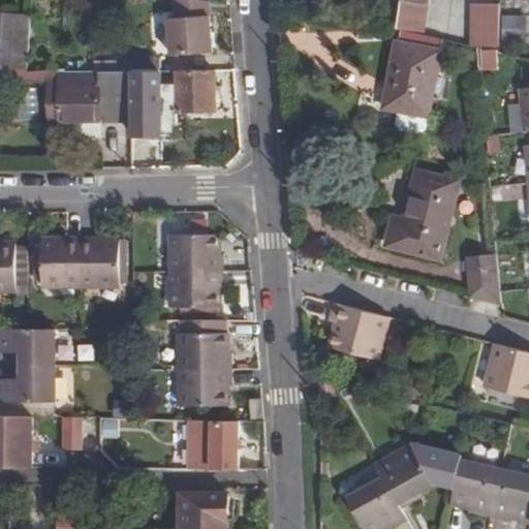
[(172,57),(212,54),(207,1),(190,0),(173,0),(175,20),(167,20),(172,57)]
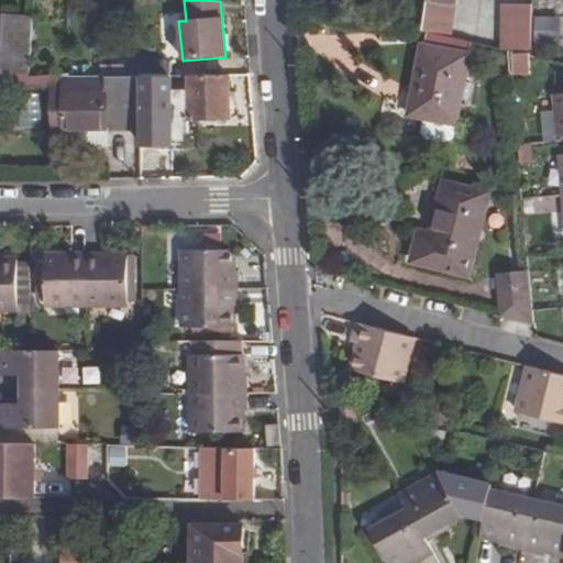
[(427,0),(422,30),(452,34),(456,6),(452,4),(427,0)]
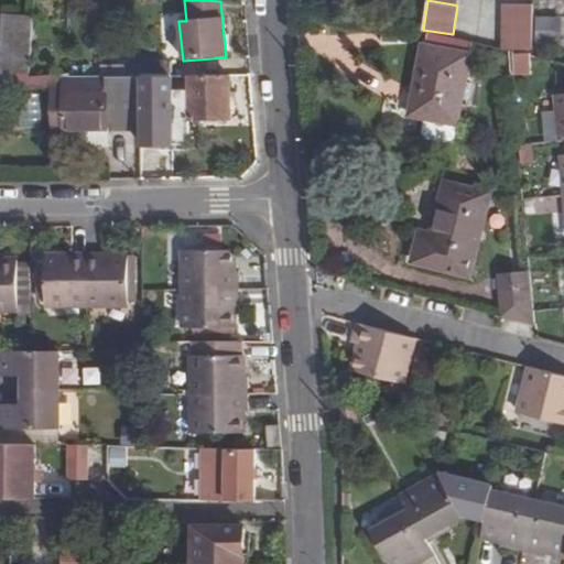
[(532,50),(533,4),(501,4),(500,50),(532,50)]
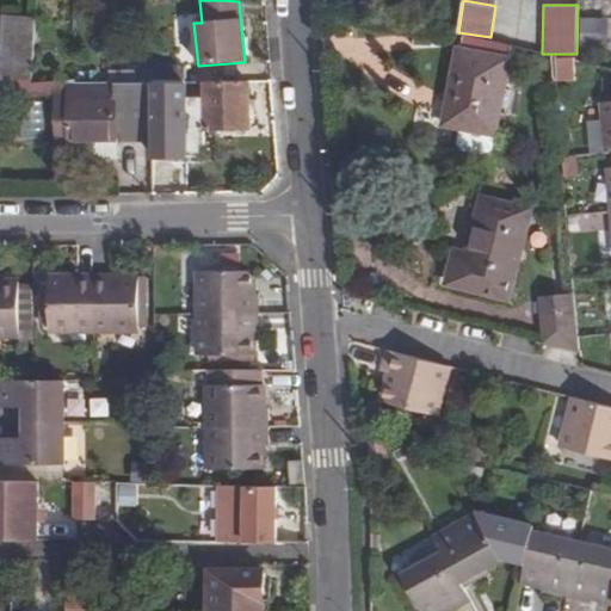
[(1,76),(32,78),(35,17),(5,16),(1,76)]
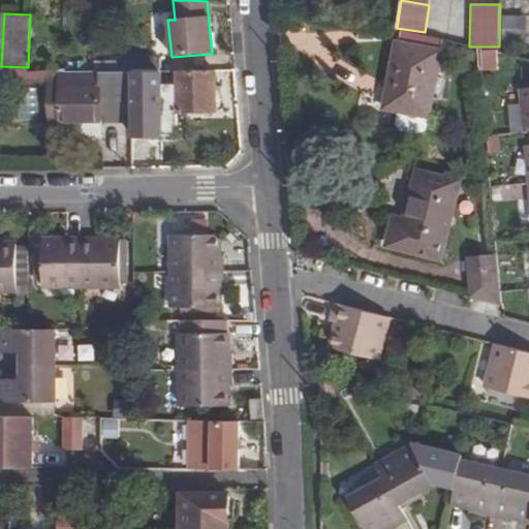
[(504,16),(503,43),(528,43),(528,17),(504,16)]
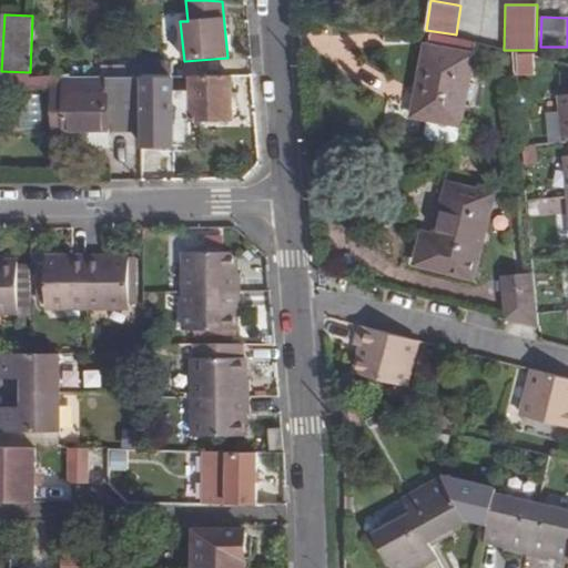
[(475,43),(430,31),(428,46),(426,46),(418,87),(423,88),(418,117),(428,119),(426,133),(429,140),(452,143),(457,140),(475,43)]
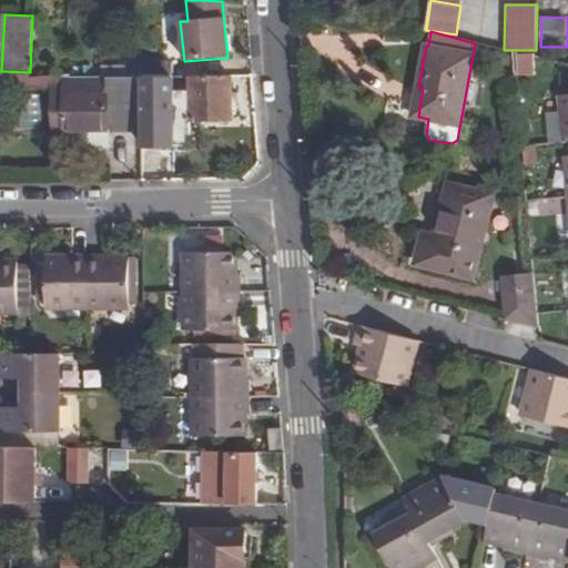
[(143,77),(175,77),(175,62),(143,62),(143,67),(101,67),(101,77),(105,77),(143,77)]
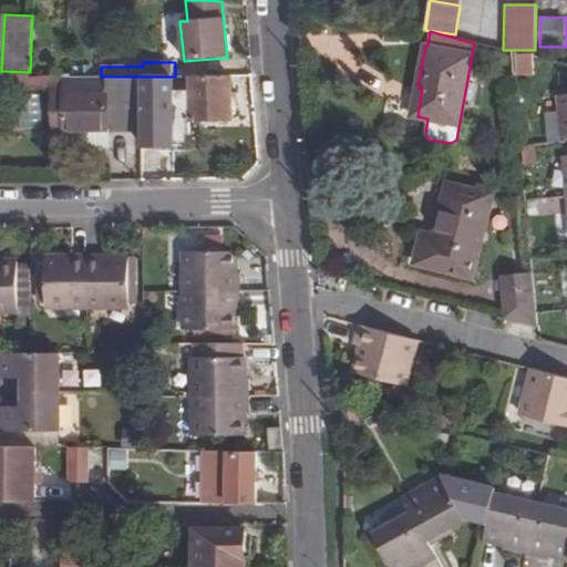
[(189,96),(182,98),(182,75),(175,76),(143,76),(143,96),(143,132),(143,146),(160,146),(160,152),(192,152),(191,120),(189,120),(189,96)]
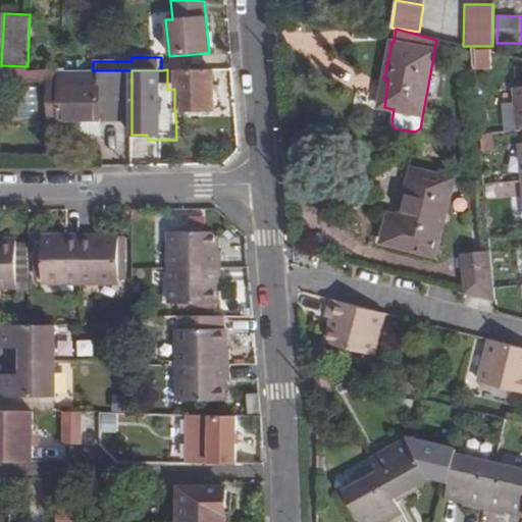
[(175,110),(212,109),(211,90),(211,85),(211,69),(174,69),(174,89),(174,110),(175,110)]
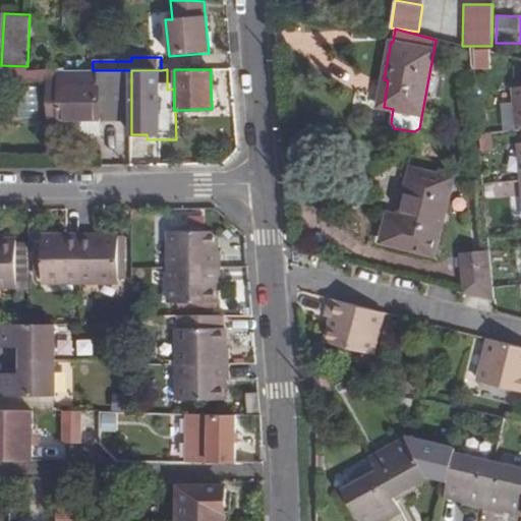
[(131,70),(97,70),(93,70),(66,71),(60,71),(61,81),(61,89),(49,89),(50,123),(62,122),(100,121),(131,121),(131,89),(131,70)]
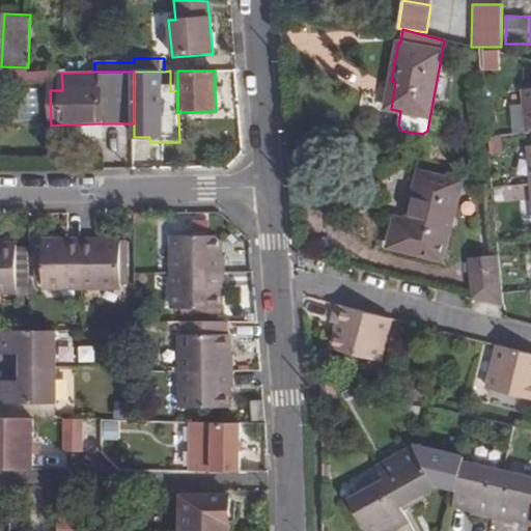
[(386,108),(391,109),(395,82),(391,81),(386,108)]
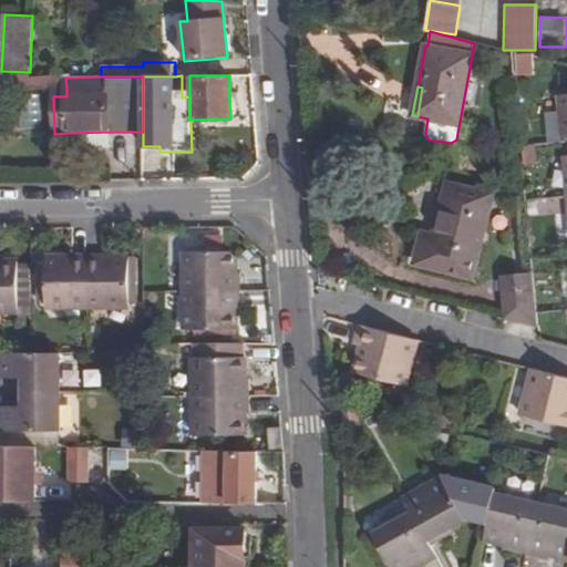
[(69,147),(109,145),(109,132),(68,133),(69,147)]
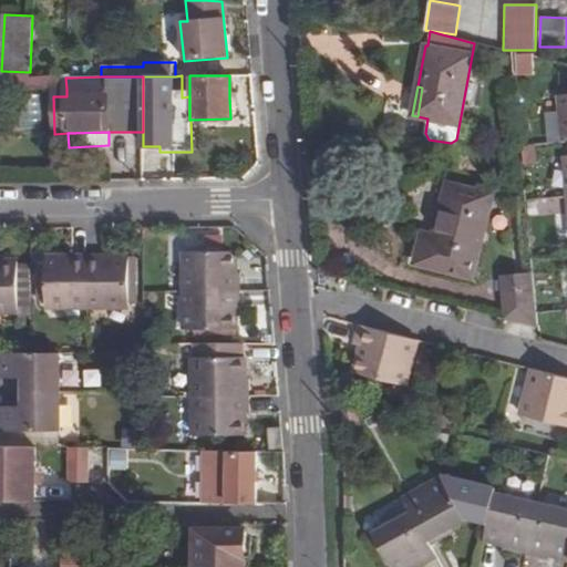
[(435,237),(423,235),(415,263),(471,276),(491,195),(447,186),(435,237)]
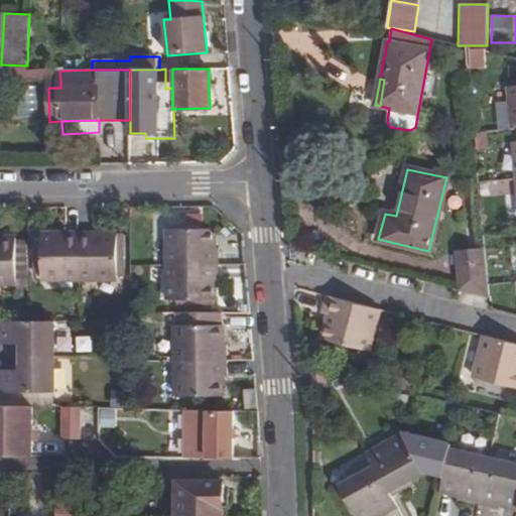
[(480,184),(481,196),(491,195),(490,183),(480,184)]
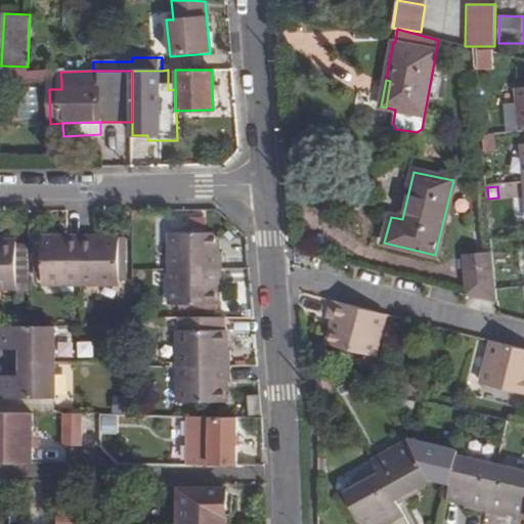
[(191,233),(207,233),(207,219),(191,219),(191,233)]
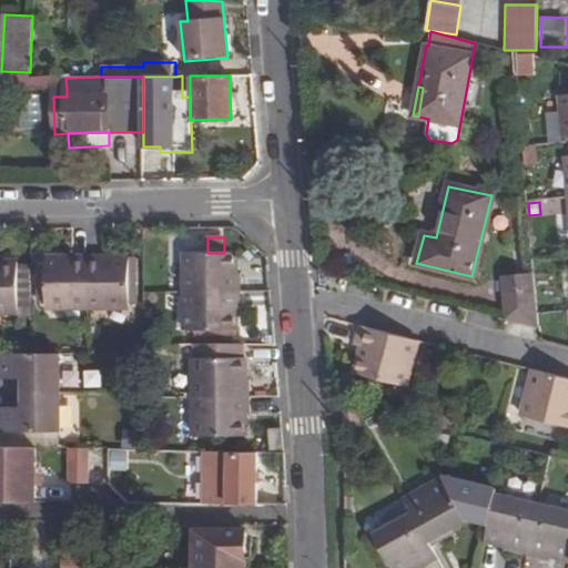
[(236,274),(236,253),(224,253),(208,253),(186,253),(186,292),(242,291),(242,274),(236,274)]
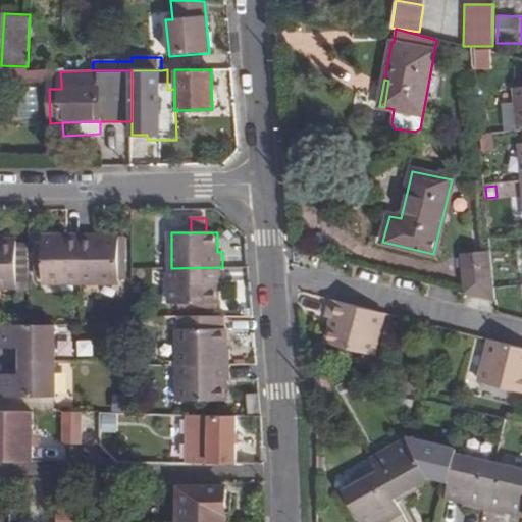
[(36,249),(36,282),(82,282),(81,238),(43,238),(43,249),(36,249)]
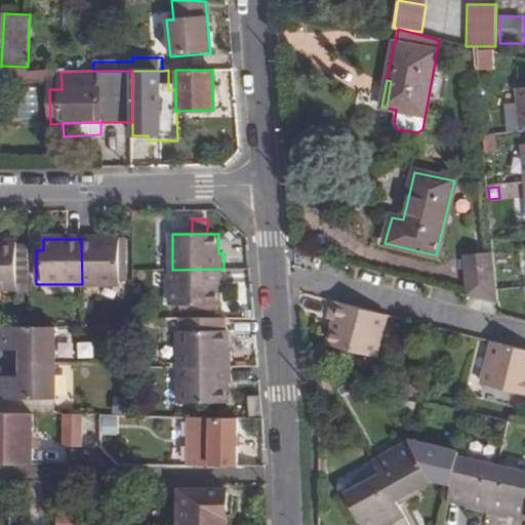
[(81,239),(82,284),(120,283),(120,281),(120,239),(81,239)]
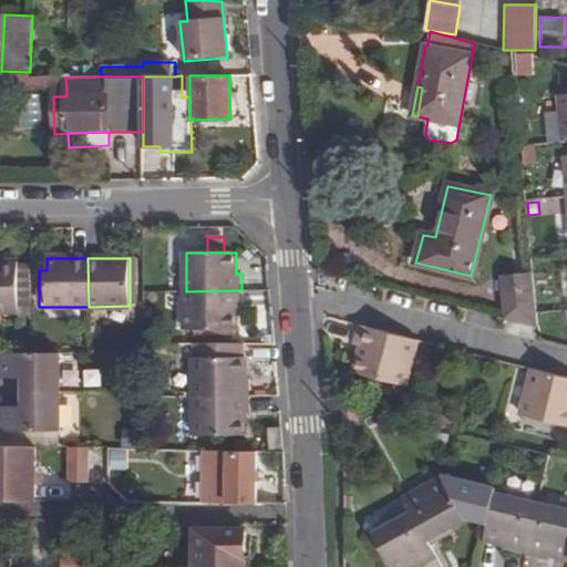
[(0,310),(19,310),(19,264),(19,261),(0,261),(0,310)]
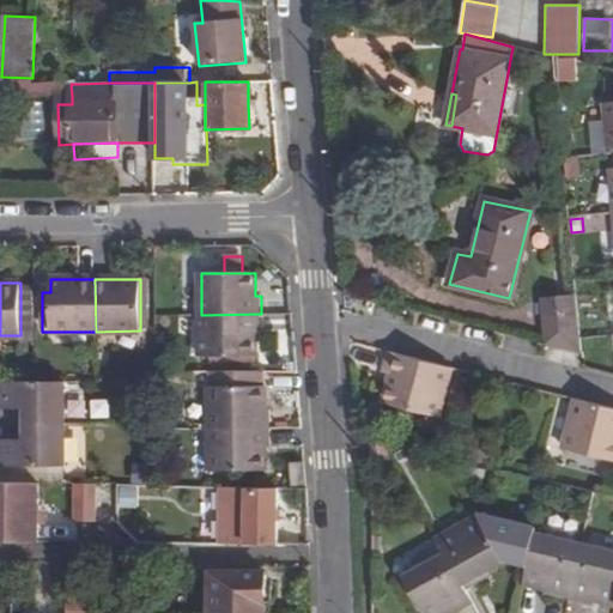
[(35,339),(35,285),(20,285),(20,335),(20,339),(35,339)]
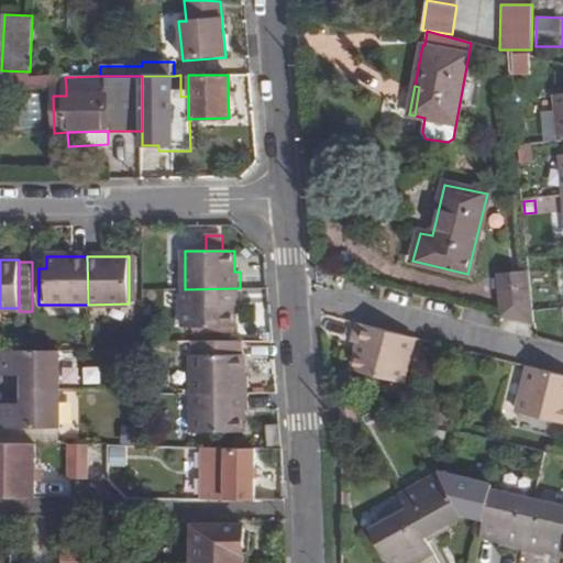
[(529,269),(500,273),(503,291),(530,289),(529,269)]
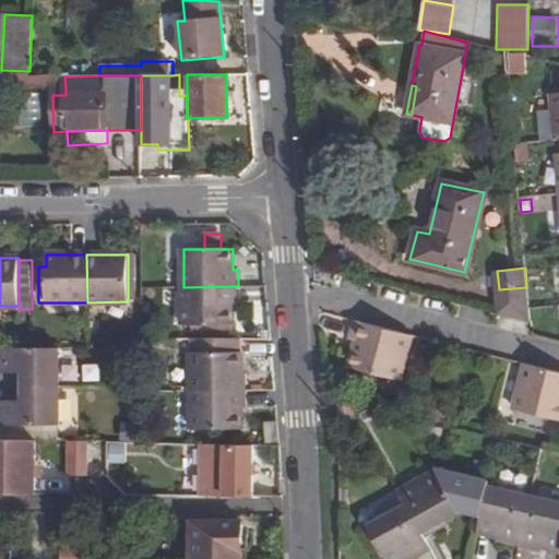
[(183,287),(183,325),(234,324),(234,304),(238,304),(238,286),(183,287)]
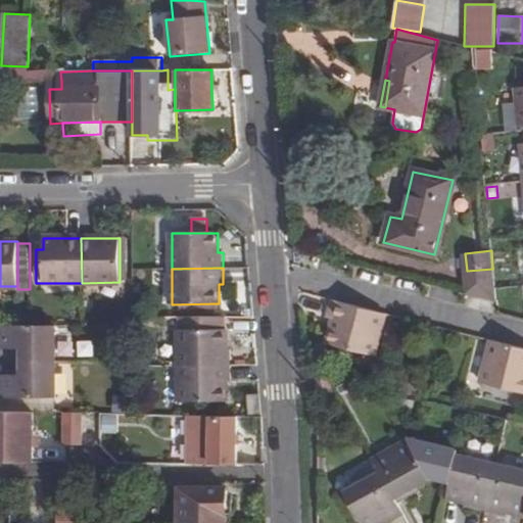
[(492,269),(467,271),(469,295),(496,302),(492,269)]
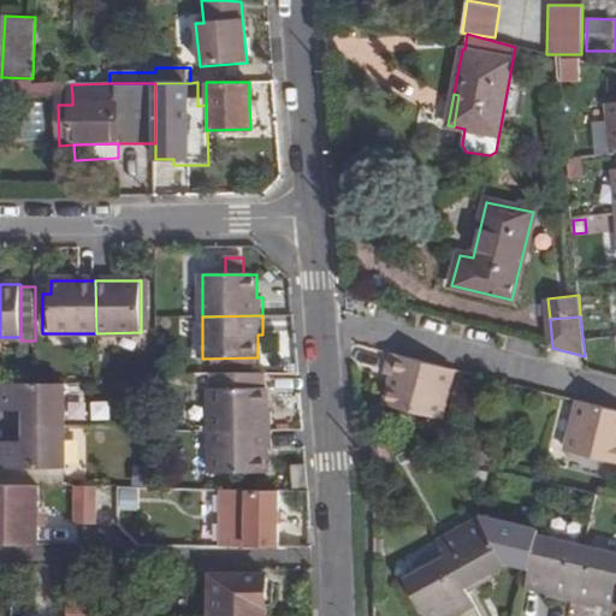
[(452,368),(389,353),(384,373),(392,375),(385,406),(439,419),(452,368)]
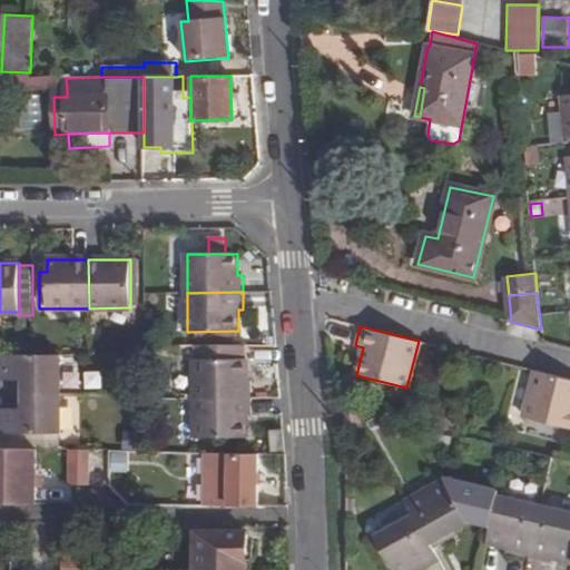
[(196,346),(196,399),(252,399),(252,381),(246,381),(246,345),(196,346)]
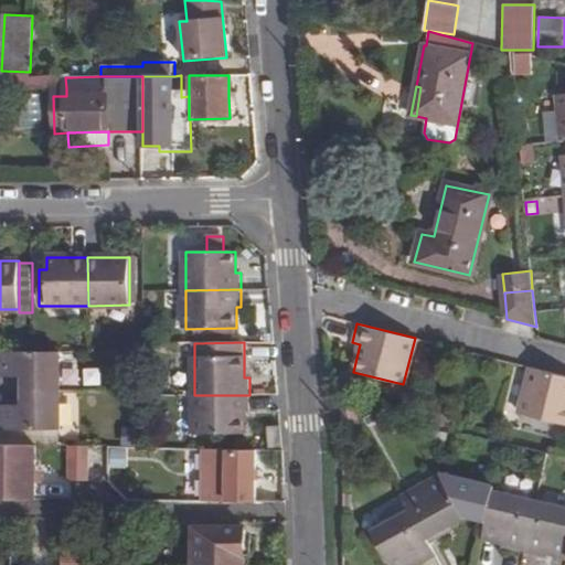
[(60,391),(60,352),(0,352),(0,376),(24,376),(25,391),(60,391)]
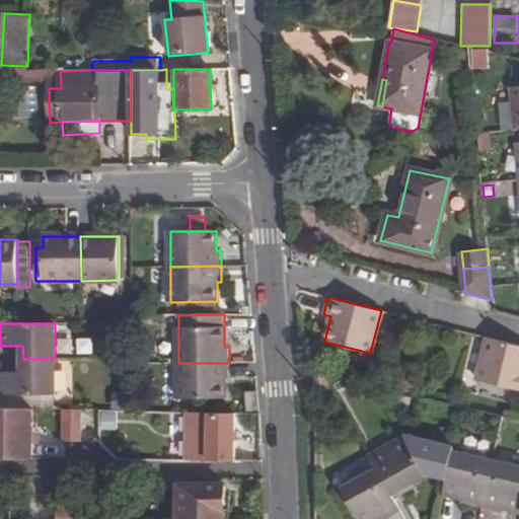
[(518,345),(488,338),(476,379),(518,389),(518,345)]
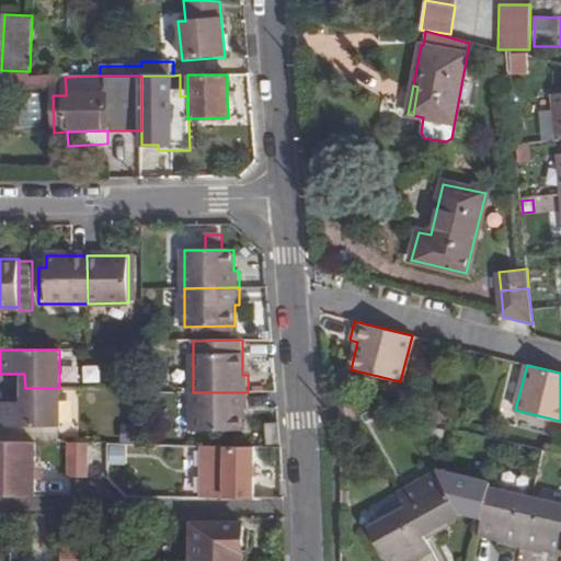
[(0,402),(0,426),(0,427),(58,426),(60,426),(59,388),(25,388),(25,402),(0,402)]
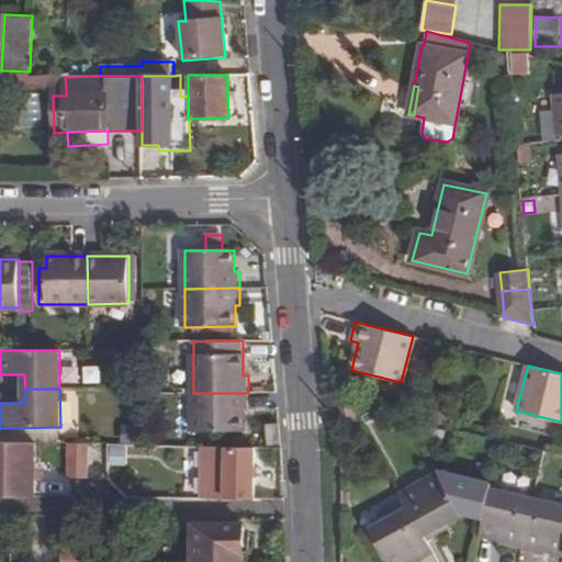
[(193,393),(193,431),(243,431),(244,409),(248,409),(248,393),(193,393)]
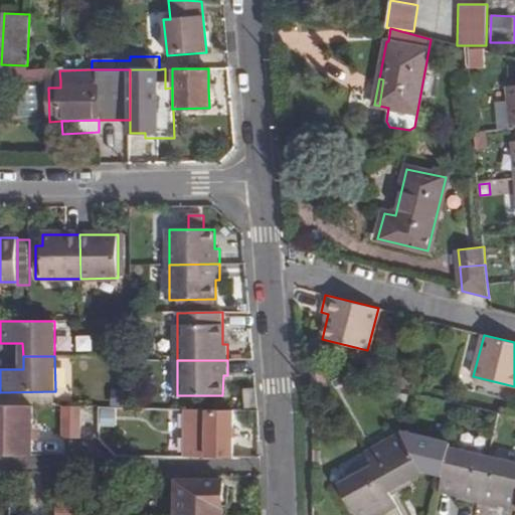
[(390,367),(385,385),(410,391),(414,372),(390,367)]
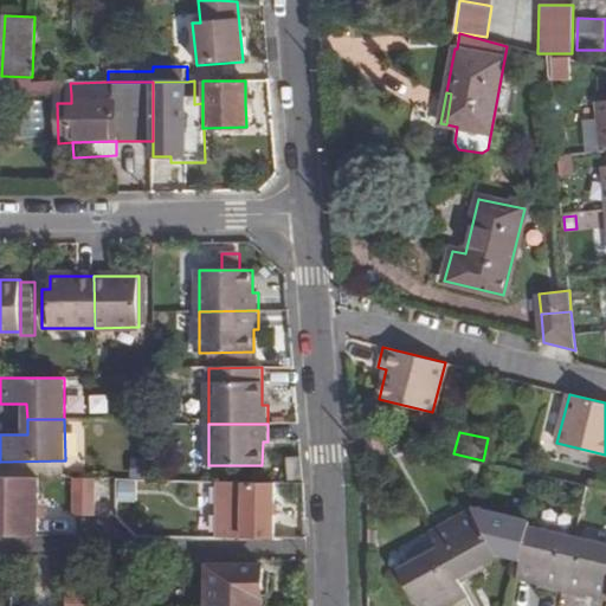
[(288,457),(290,479),(303,478),(302,457),(288,457)]
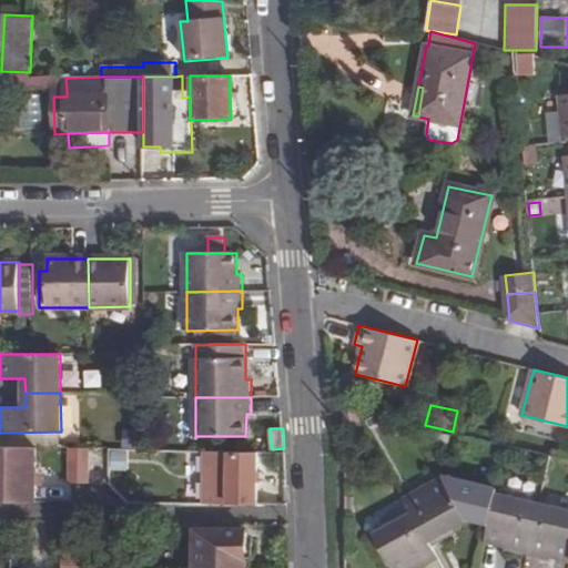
[(59,447),(59,432),(0,433),(0,446),(38,447),(59,447)]
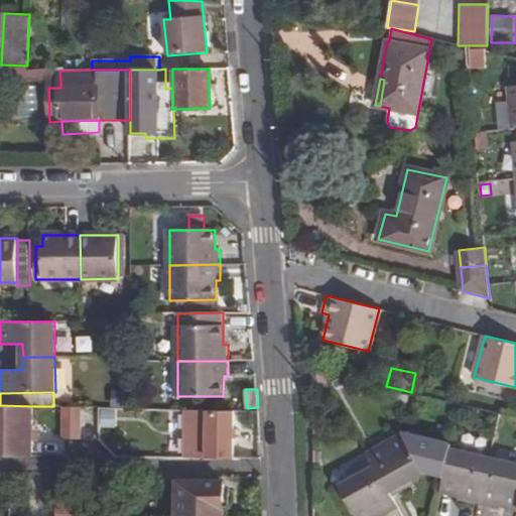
[(0,405),(0,449),(34,452),(34,406),(0,405)]
